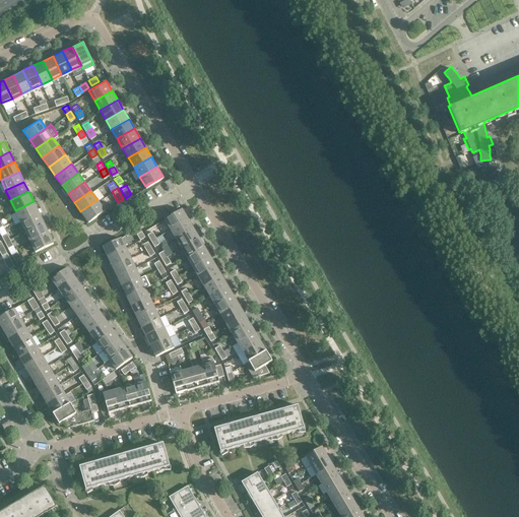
[(104,208),(98,199),(80,211),(87,220),(104,208)]
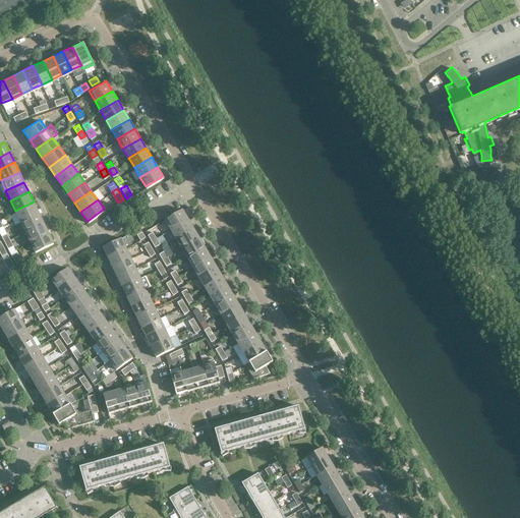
[(38,212),(34,202),(15,211),(19,221),(38,212)]
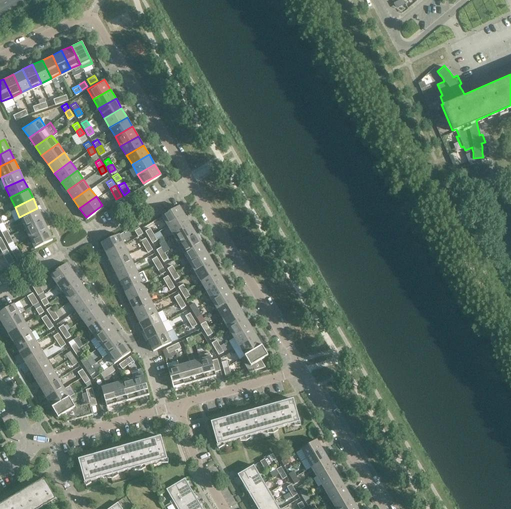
[(184,213),(178,204),(161,214),(167,224),(184,213)]
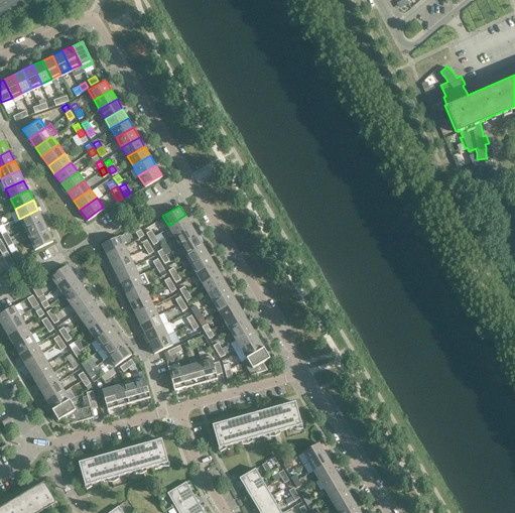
[(42,220),(37,210),(19,219),(24,228),(42,220)]
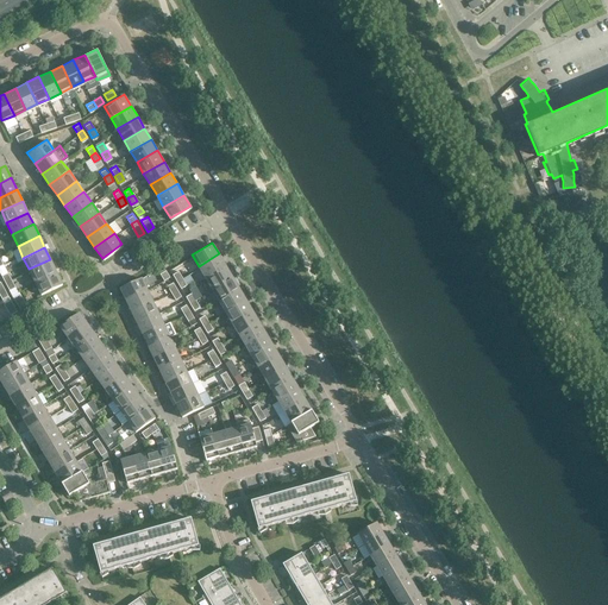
[(225,265),(219,253),(199,266),(205,277),(225,265)]
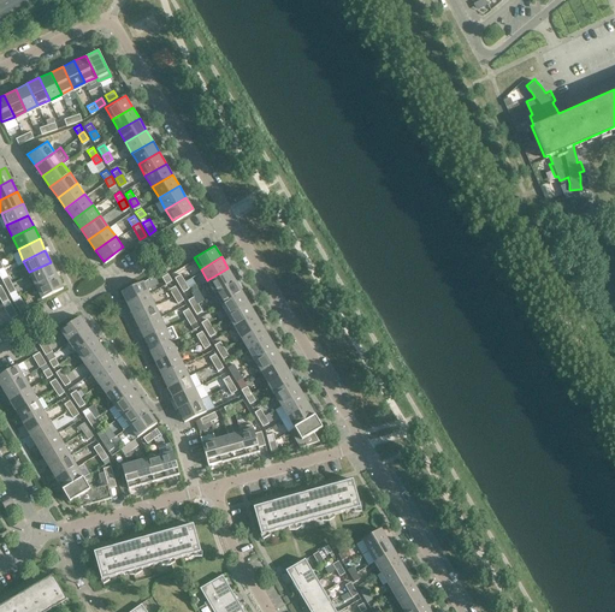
[(57,273),(51,262),(29,272),(35,284),(57,273)]
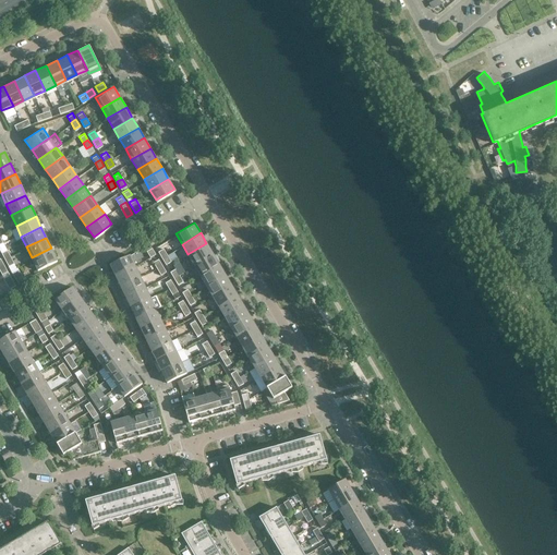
[(213,253),(206,243),(188,254),(194,264),(213,253)]
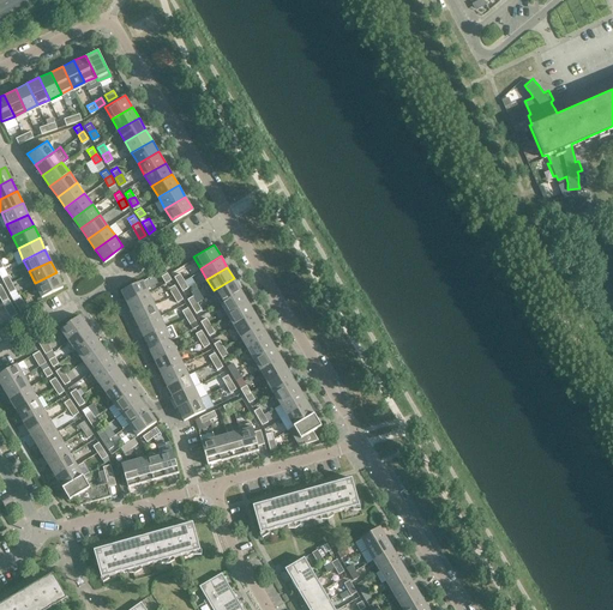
[(170,277),(167,271),(161,273),(164,281),(170,277)]
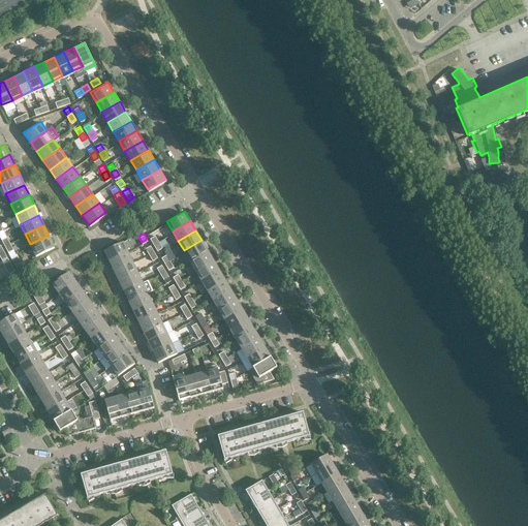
[(54,246),(49,235),(30,244),(35,254),(54,246)]
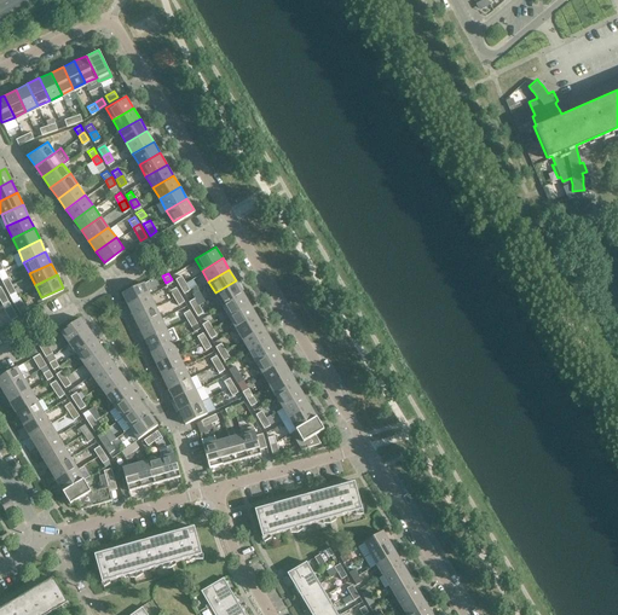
[(180,274),(174,277),(179,284),(184,280),(180,274)]
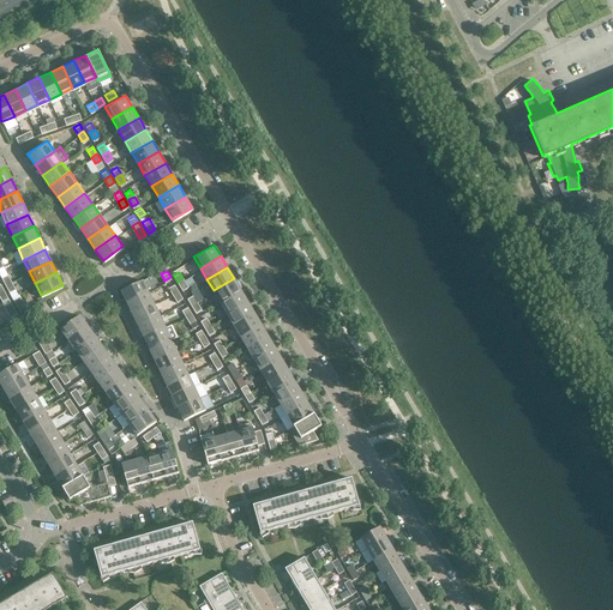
[(6,273),(0,276),(5,283),(11,281),(6,273)]
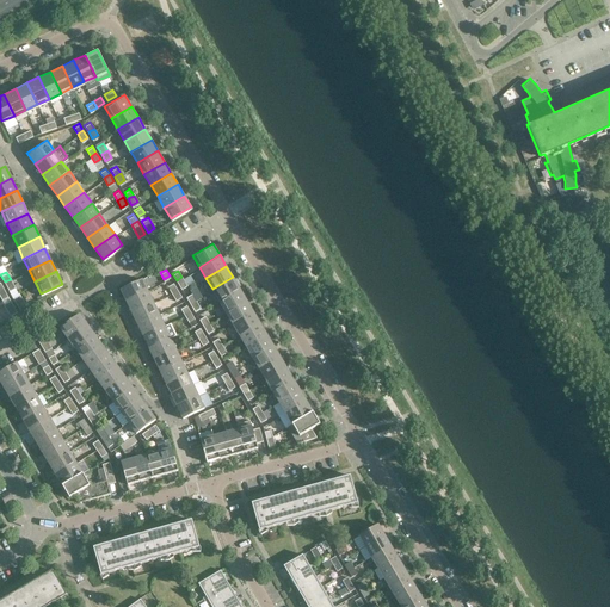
[(147,289),(141,277),(119,287),(125,299),(147,289)]
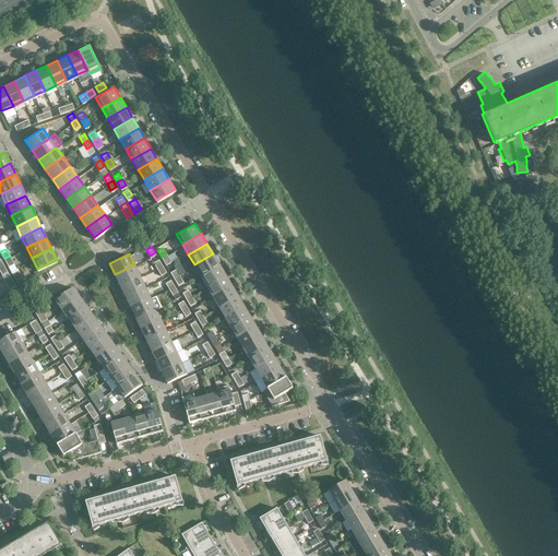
[(170,260),(166,253),(162,257),(165,262),(170,260)]
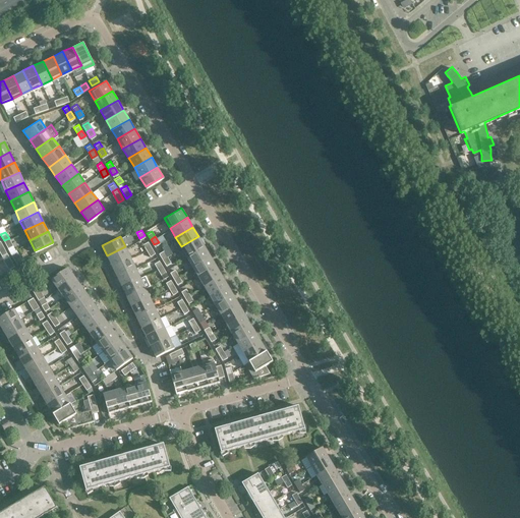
[(204,245),(198,236),(181,246),(186,256),(204,245)]
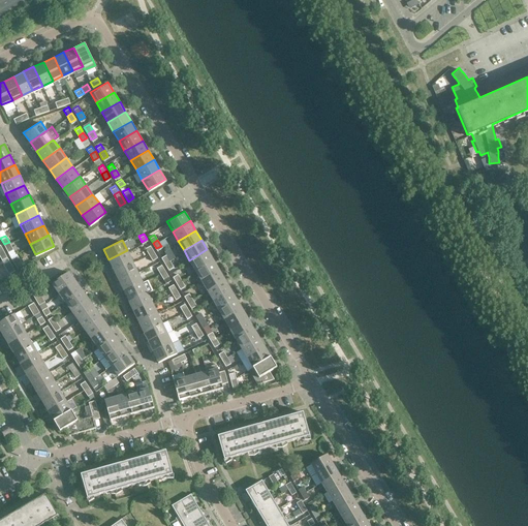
[(12,248),(9,242),(4,244),(7,250),(12,248)]
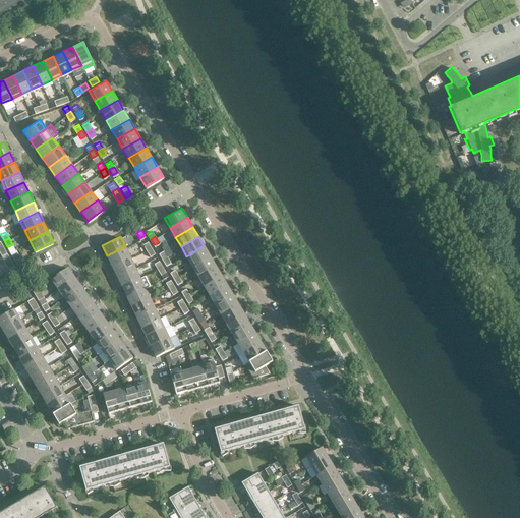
[(151,246),(148,240),(142,243),(146,248),(151,246)]
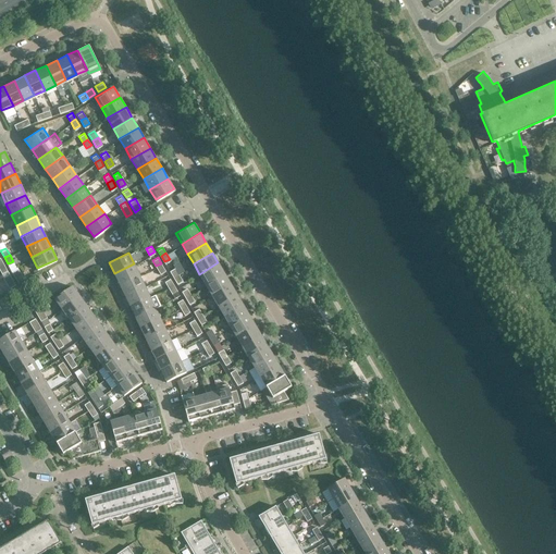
[(224,273),(218,262),(199,274),(206,284),(224,273)]
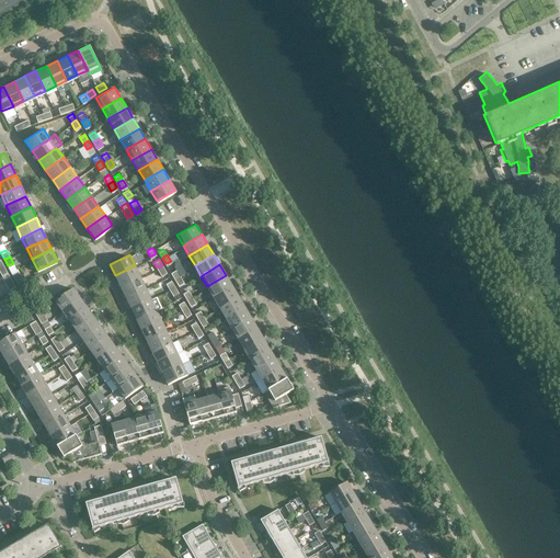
[(140,276),(135,265),(115,275),(121,286),(140,276)]
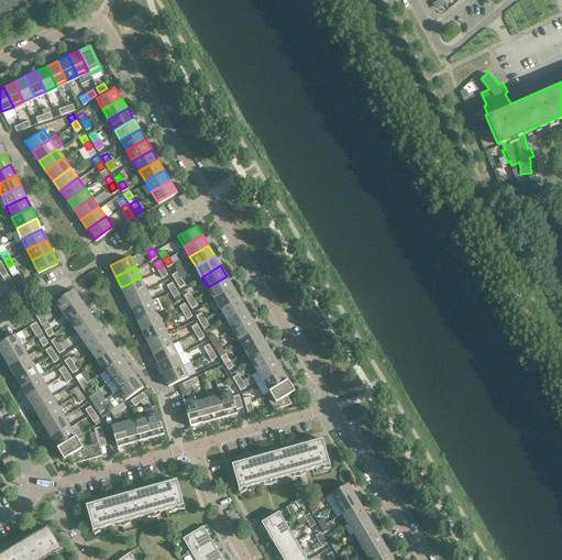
[(166,272),(163,266),(157,268),(162,275),(166,272)]
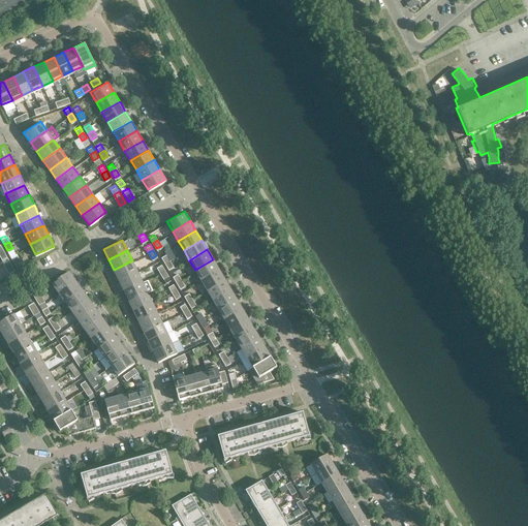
[(17,253),(10,257),(17,268),(23,264),(17,253)]
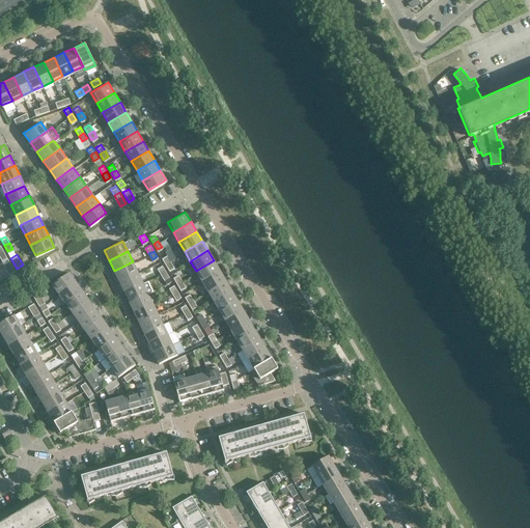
[(166,254),(161,257),(165,264),(169,260),(166,254)]
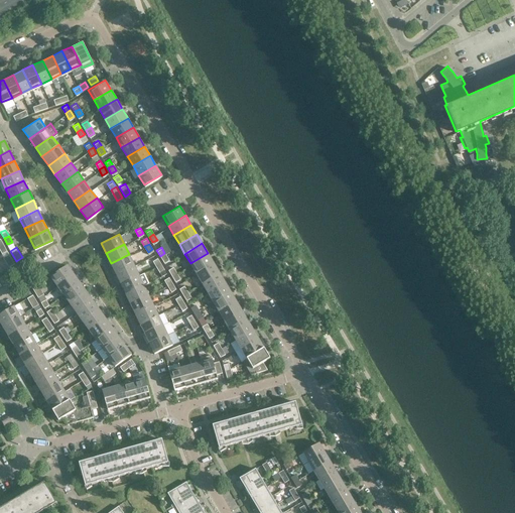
[(14,262),(8,252),(2,256),(8,265),(14,262)]
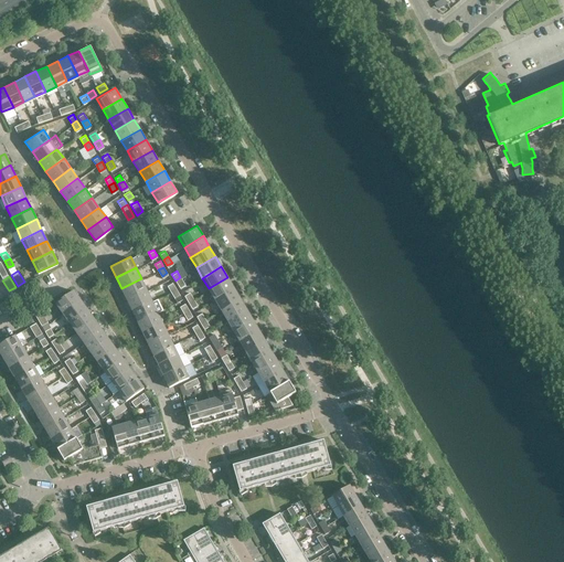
[(184,283),(180,277),(176,281),(179,286),(184,283)]
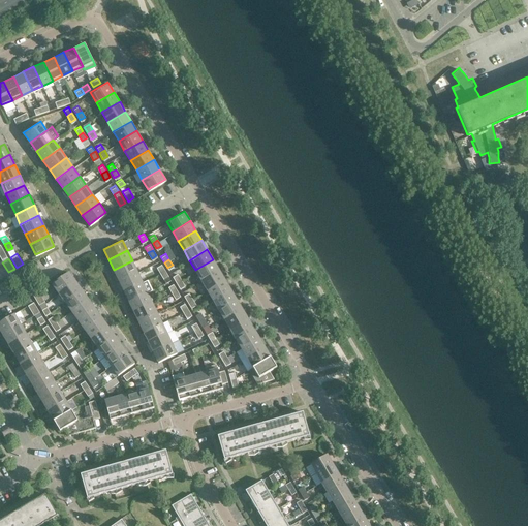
[(218,269),(213,259),(195,270),(200,279),(218,269)]
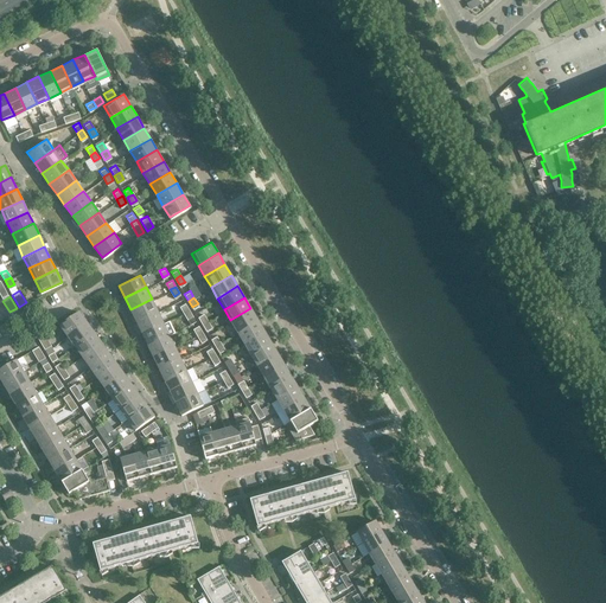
[(157,310),(152,299),(131,309),(135,320),(157,310)]
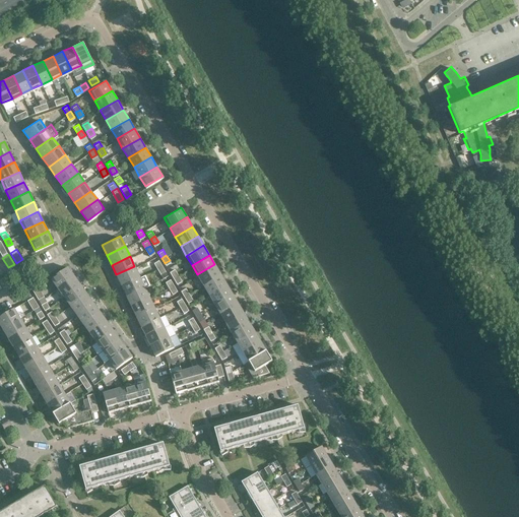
[(161,264),(158,259),(153,261),(156,267),(161,264)]
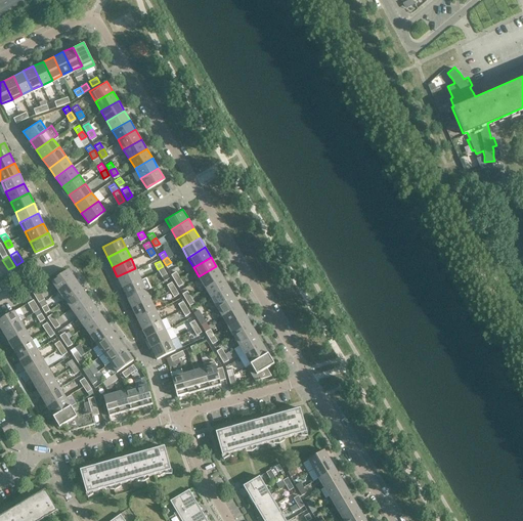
[(167,272),(163,266),(158,269),(162,275),(167,272)]
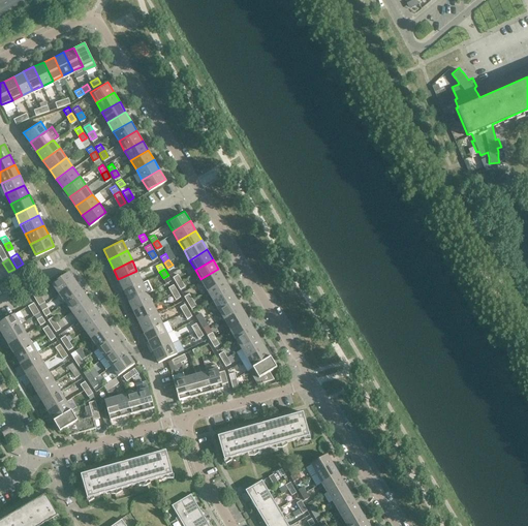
[(224,278),(218,269),(200,279),(207,288),(224,278)]
